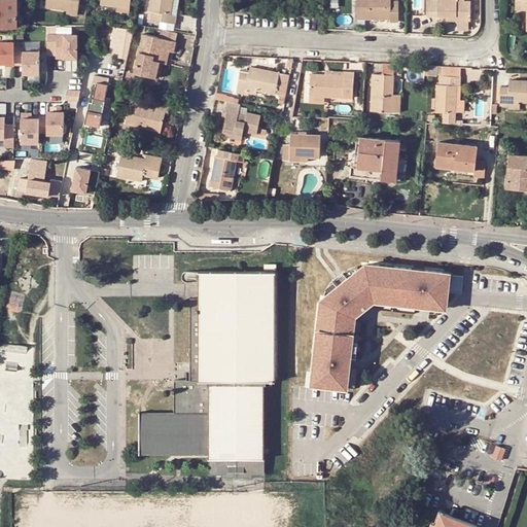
[(0,0),(0,26),(16,27),(16,0),(0,0)]
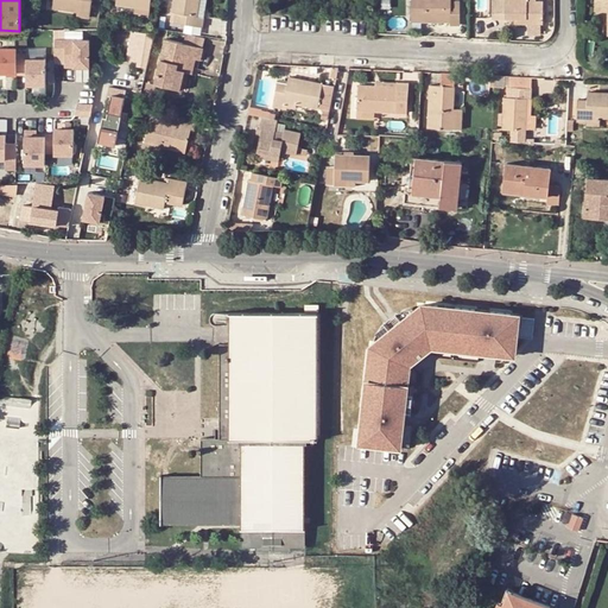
[(89,0),(51,0),(51,8),(88,13),(89,0)]
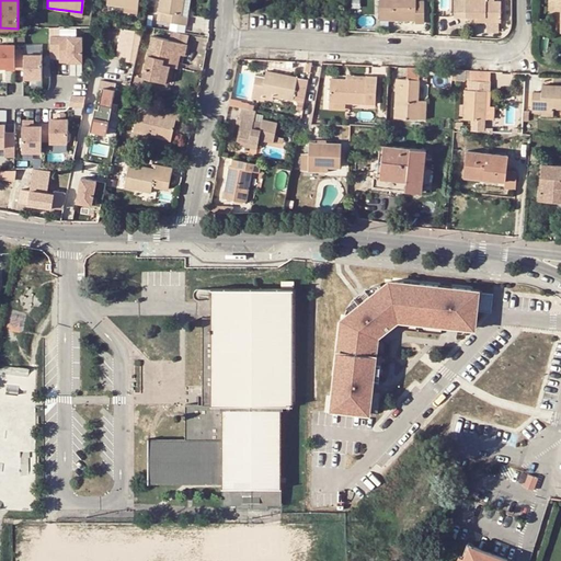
[(183,15),(179,15),(182,2),(181,0),(159,0),(158,11),(165,12),(163,22),(184,25),(186,16),(183,15)]
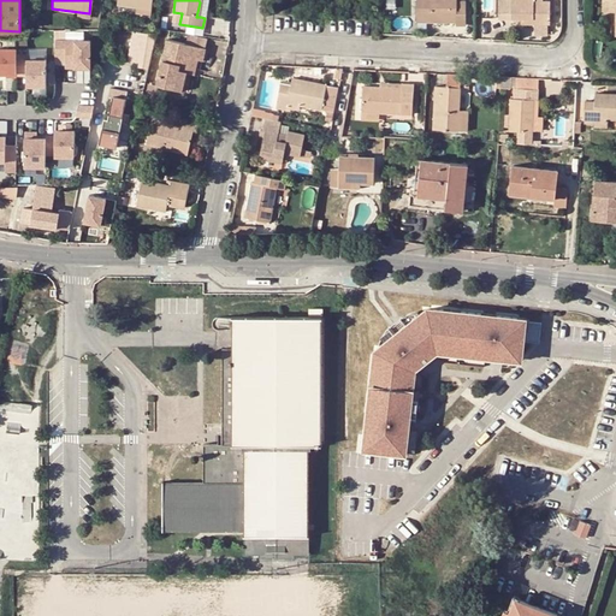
[(455,0),(415,0),(415,21),(432,22),(456,23),(455,25),(465,25),(465,1),(456,1),(455,0)]
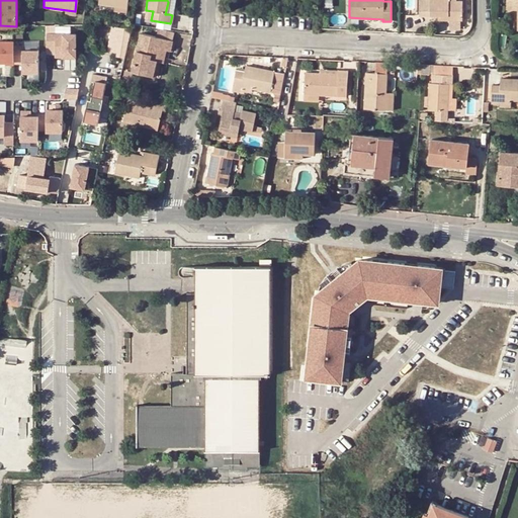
[(418,0),(418,15),(437,15),(447,15),(447,19),(462,19),(461,0),(449,0),(418,0)]
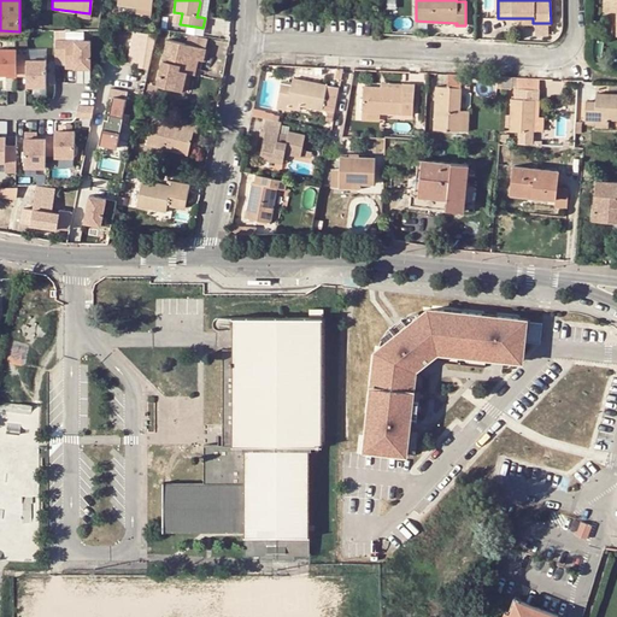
[(131,31),(127,62),(142,64),(147,34),(131,31)]
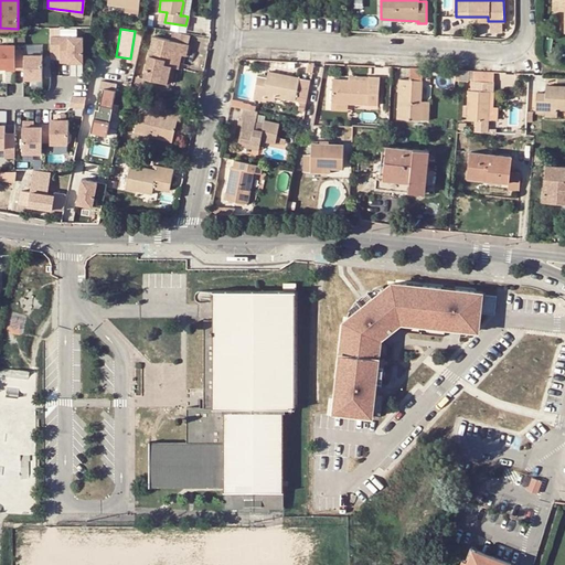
[(169,41),(187,44),(189,33),(171,31),(169,41)]
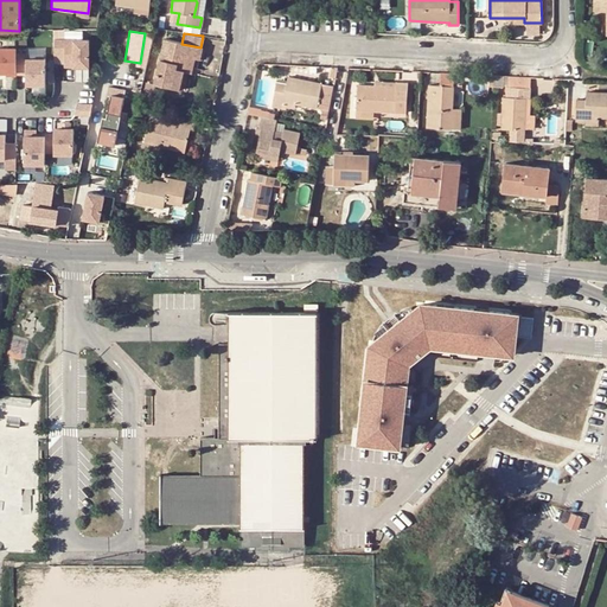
[(179,90),(184,71),(186,57),(192,59),(198,59),(200,48),(181,44),(163,39),(153,84),(179,90)]
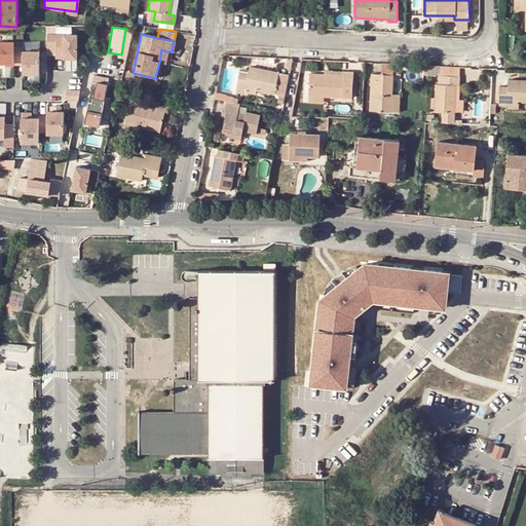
[(76,35),(46,35),(46,51),(55,51),(55,58),(76,58),(76,35)]
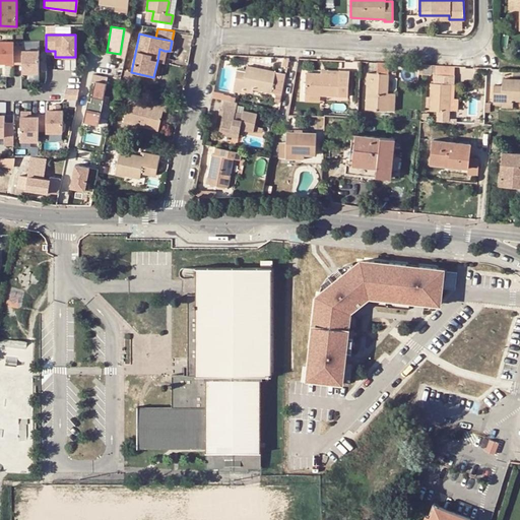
[(13,42),(0,41),(0,62),(4,62),(4,65),(13,65),(13,64),(13,46),(13,42)]
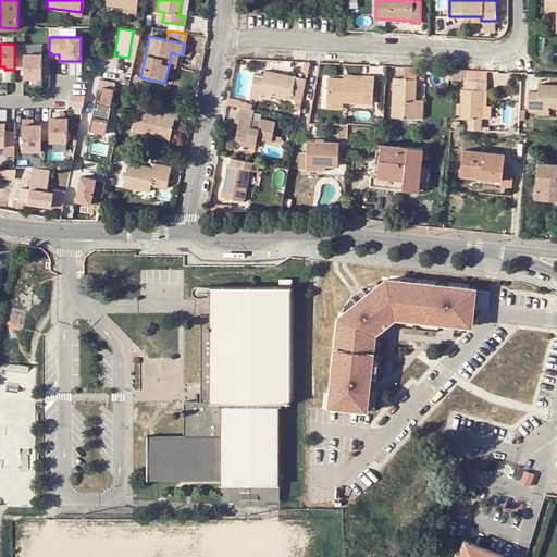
[(23,49),(14,49),(14,69),(23,69),(24,78),(41,78),(41,54),(23,54),(23,49)]
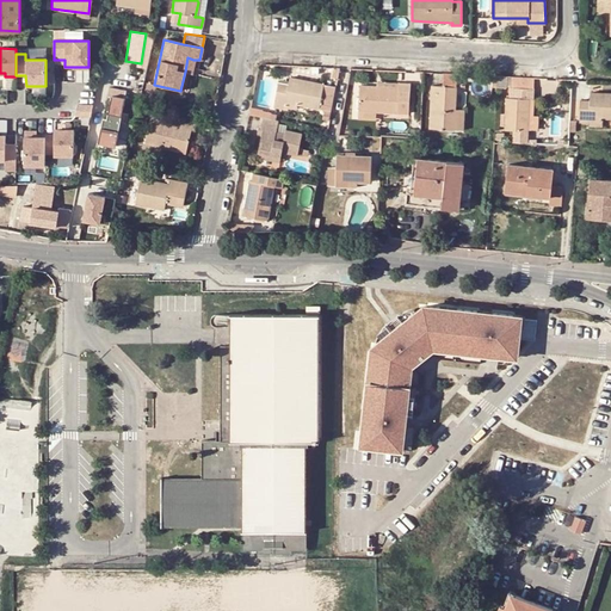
[(455,109),(457,75),(444,74),(443,86),(431,85),(429,129),(462,130),(463,110),(455,109)]
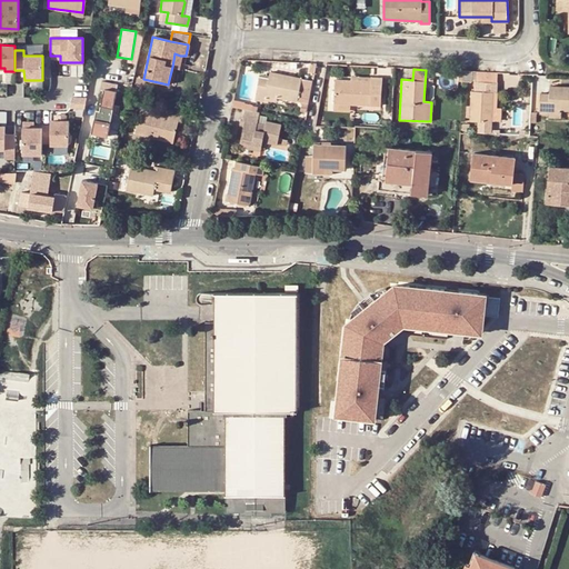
[(475,72),(462,71),(462,82),(475,82),(475,76),(475,72)]
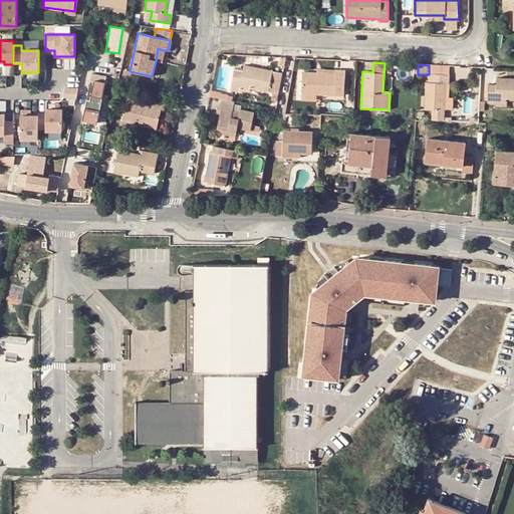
[(243,65),(241,71),(240,77),(232,76),(229,90),(238,92),(239,89),(239,86),(257,89),(267,91),(271,71),(243,65)]
